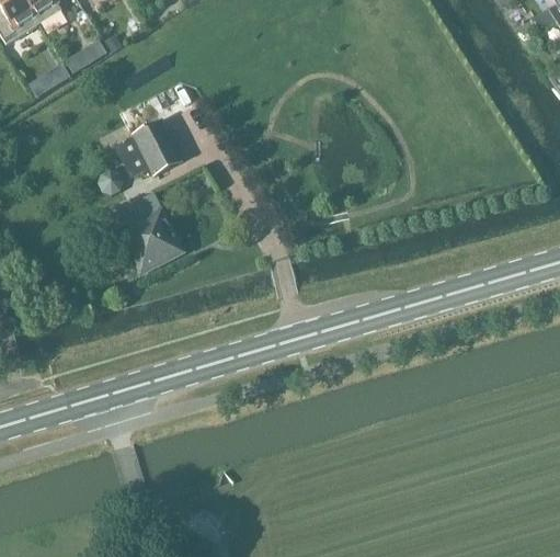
[(0,35),(2,40),(6,44),(38,23),(24,0),(0,0),(0,35)]
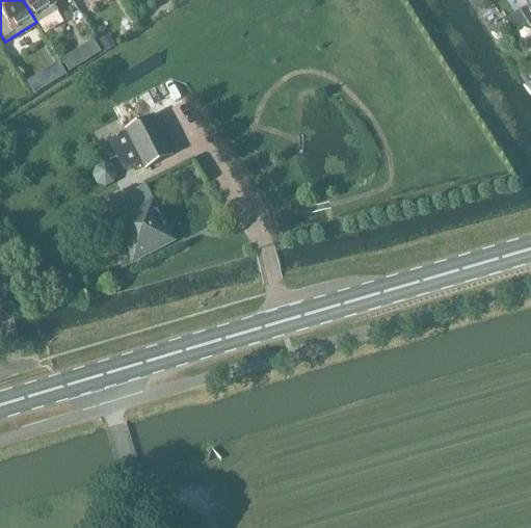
[(23,0),(36,22),(57,9),(51,0),(23,0)]
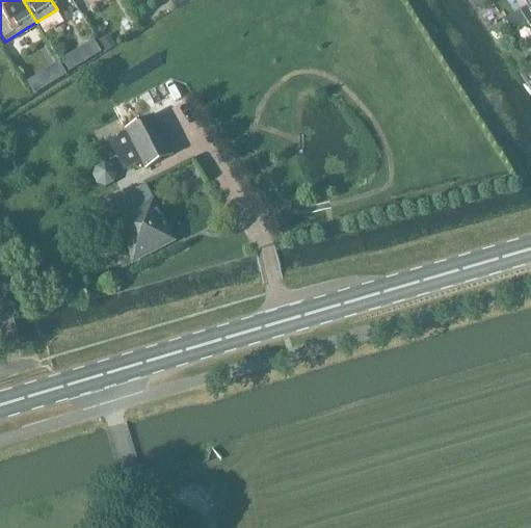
[(528,0),(529,2),(519,9),(527,21),(530,18),(530,0),(528,0)]
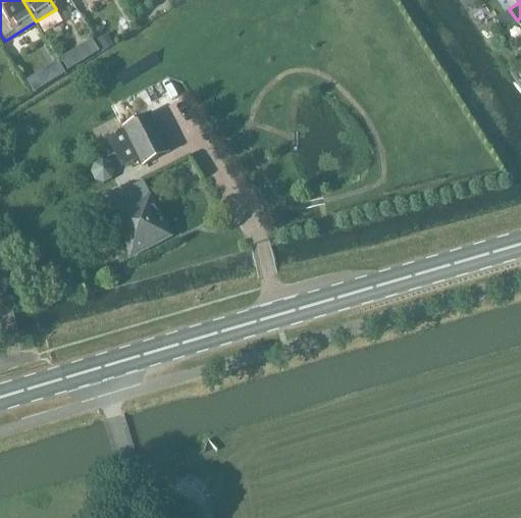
[(509,9),(496,17),(503,30),(517,20),(509,9)]
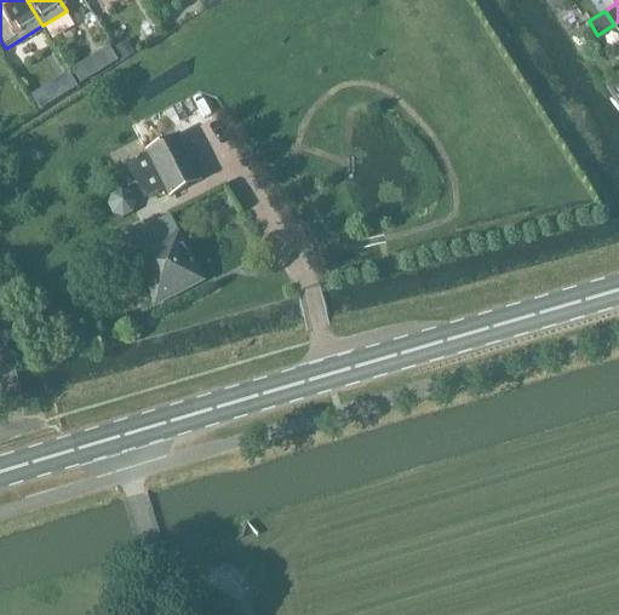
[(126,38),(114,45),(122,58),(135,50),(126,38)]
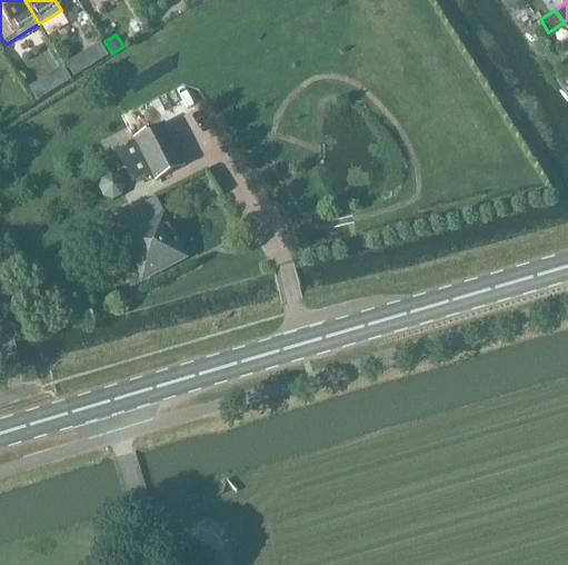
[(99,40),(65,60),(73,75),(107,53),(99,40)]
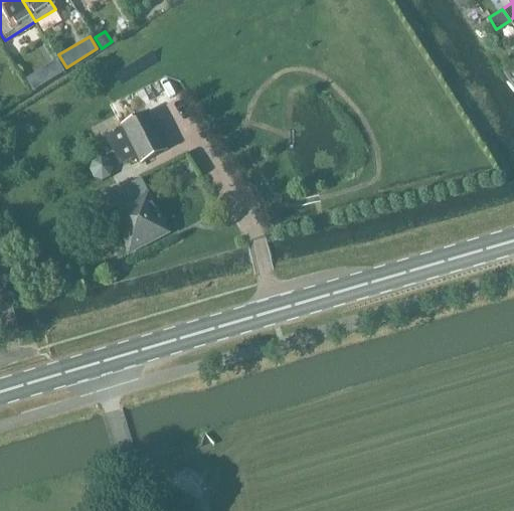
[(34,70),(25,76),(33,89),(42,83),(34,70)]
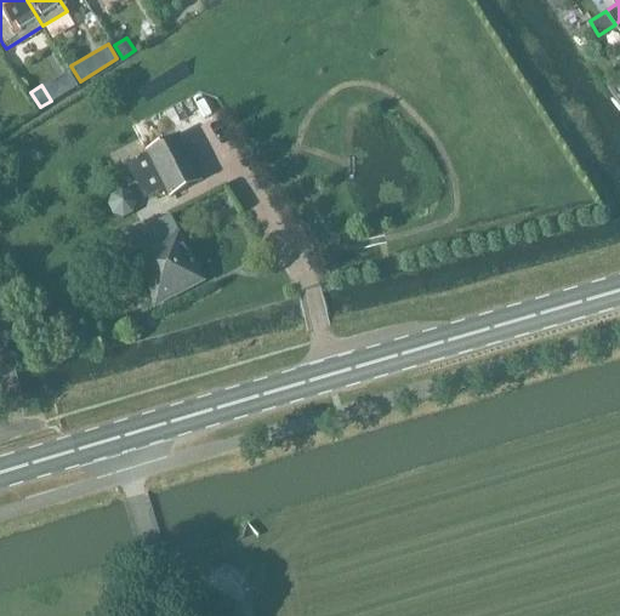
[(176,133),(146,149),(165,184),(170,193),(200,177),(176,133)]
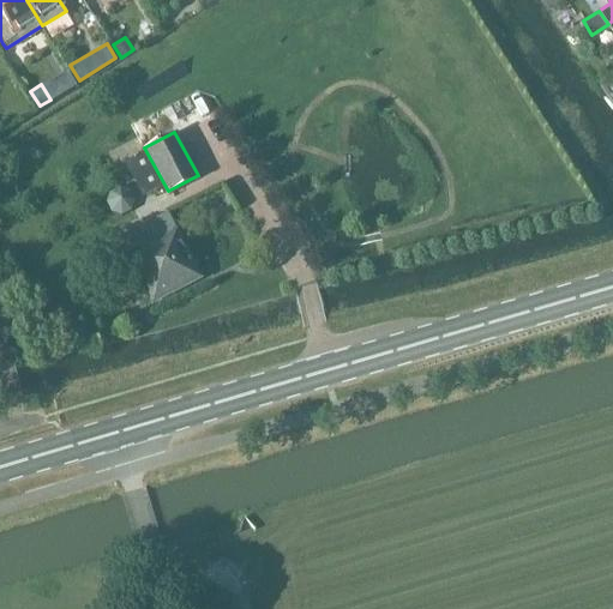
[(109,190),(106,199),(110,209),(121,212),(131,207),(134,198),(130,187),(119,185),(109,190)]
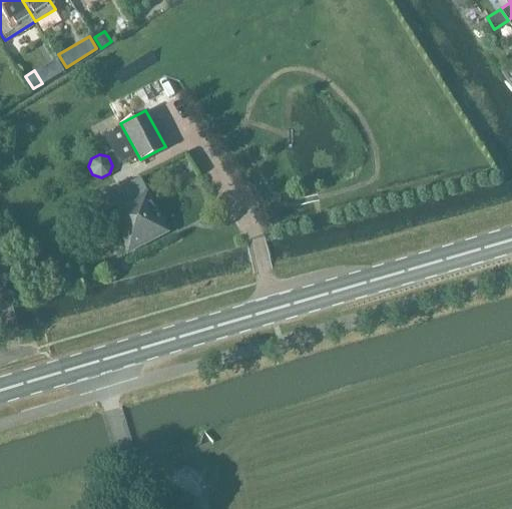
[(137,176),(98,196),(113,223),(111,224),(126,251),(166,230),(137,176)]
